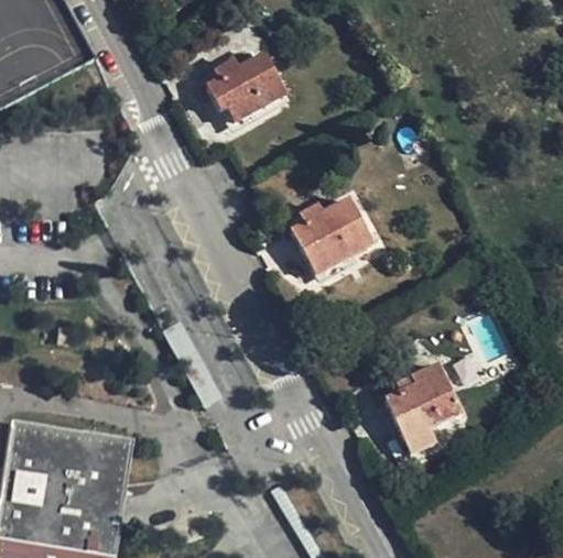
[(264,53),(239,66),(220,76),(208,84),(222,108),(228,106),(235,120),(285,94),(264,53)]
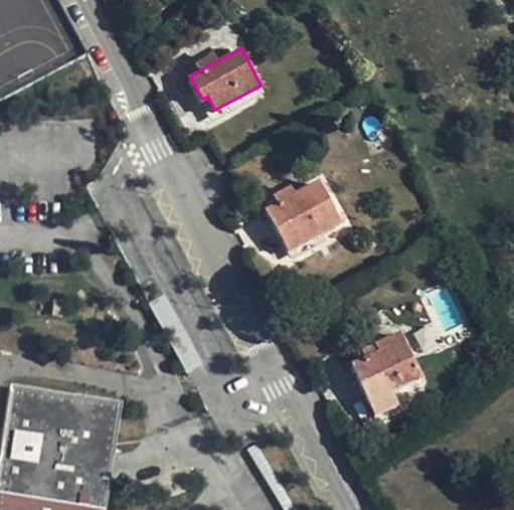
[(197,61),(201,69),(218,60),(214,51),(197,61)]
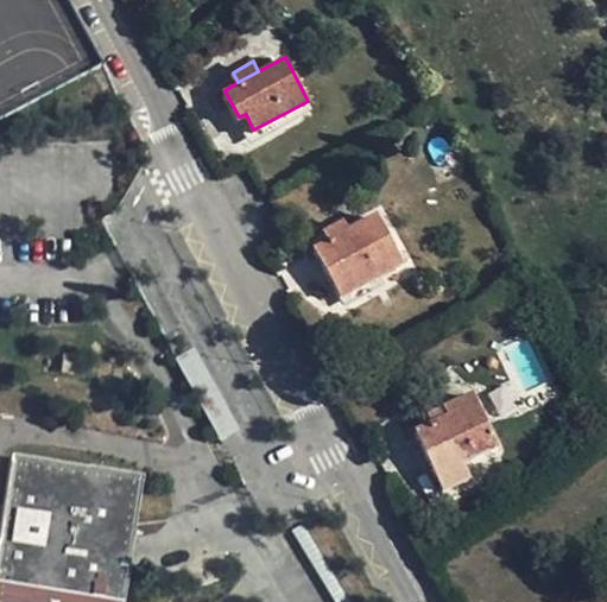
[(378,211),(348,227),(330,236),(316,245),(341,293),(403,261),(378,211)]
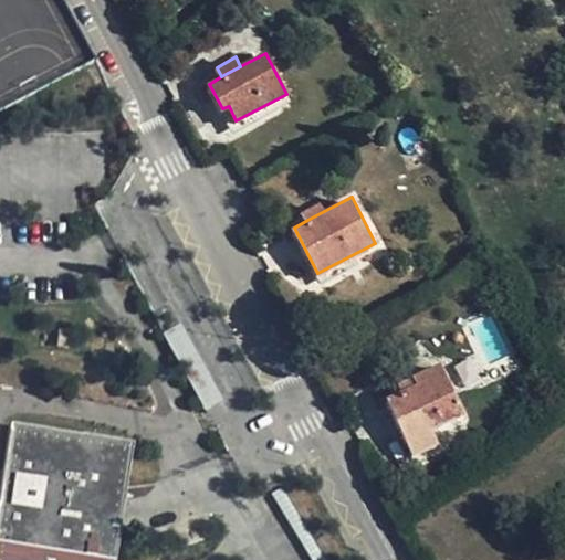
[(301,211),(307,220),(324,211),(318,201),(301,211)]
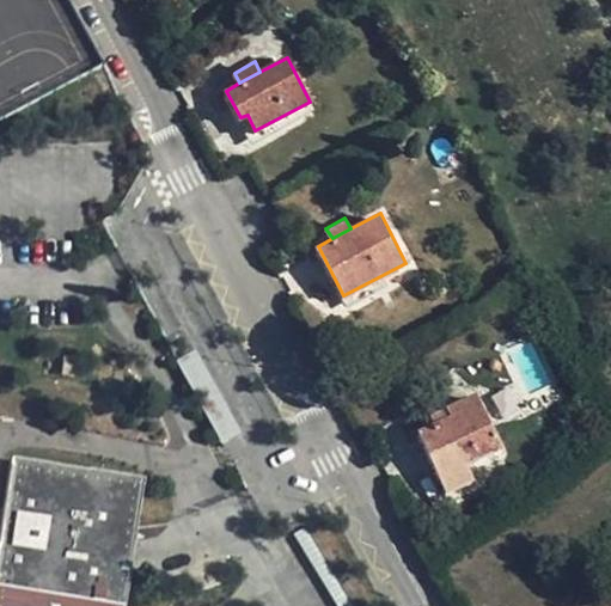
[(448,414),(438,420),(417,429),(440,476),(468,463),(502,446),(477,392),(446,406),(448,414)]
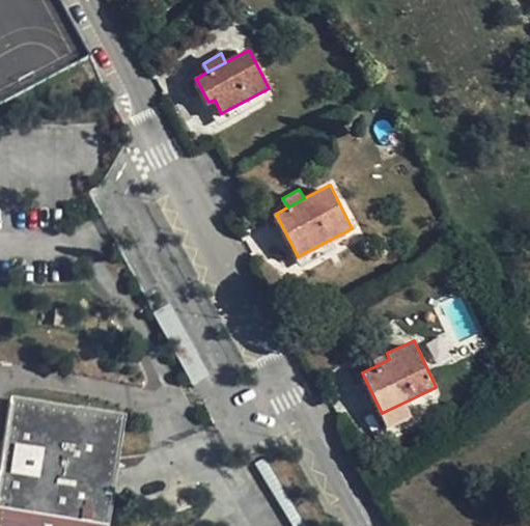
[(375,358),(380,364),(389,359),(387,353),(375,358)]
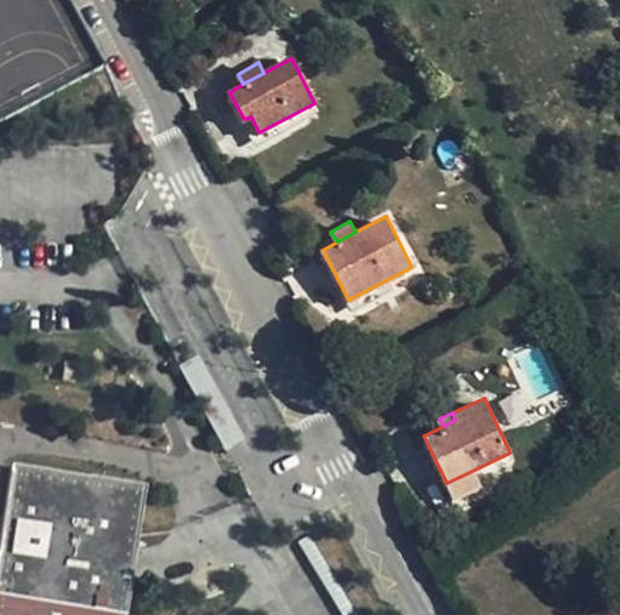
[(0,533),(0,614),(123,614),(143,480),(13,461),(0,533)]
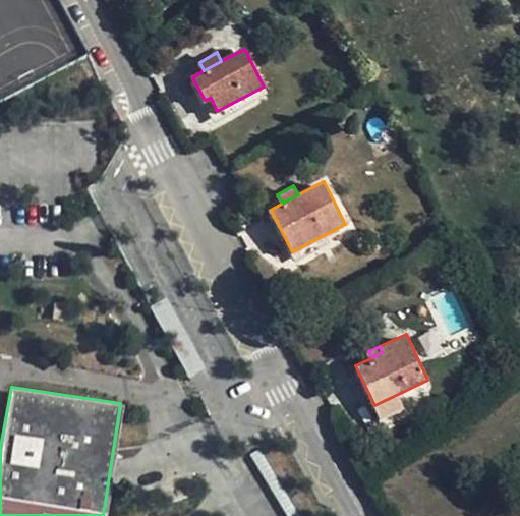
[(403,407),(398,394),(374,405),(381,418),(403,407)]
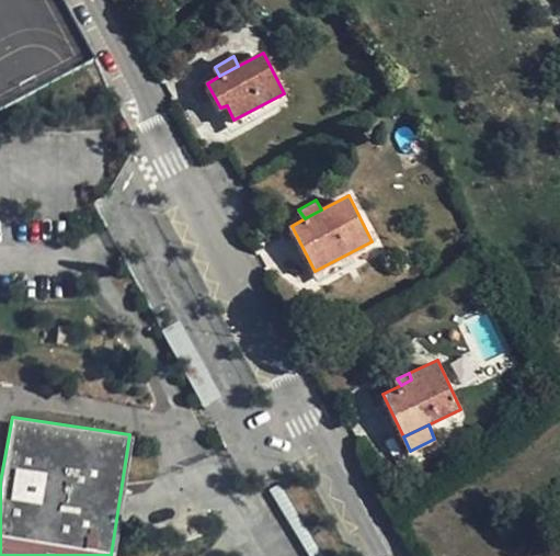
All buildings are outlined.
